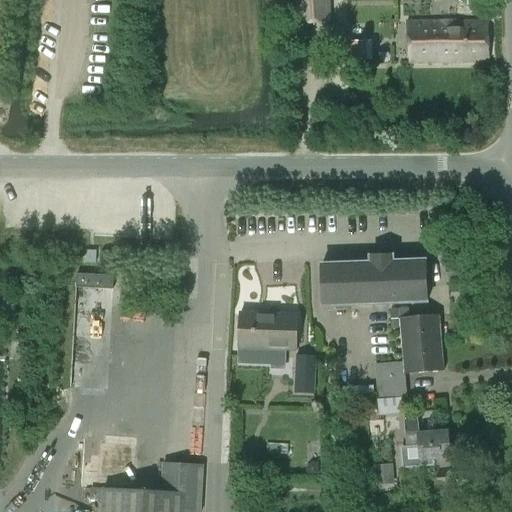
[(298,0),(300,26),(333,23),(330,0),(298,0)]
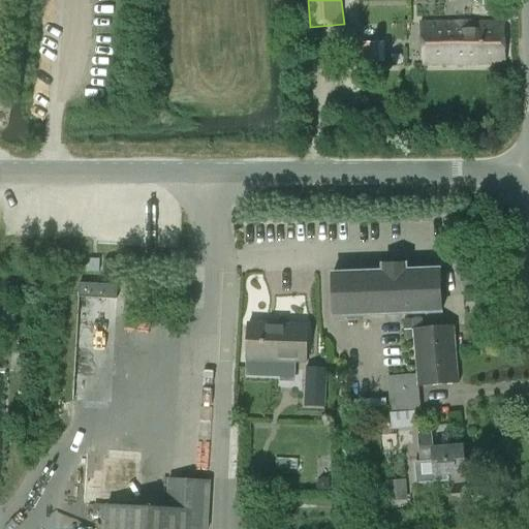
[(469,23),(421,23),(424,65),(506,64),(504,23),(473,23),(469,23)]
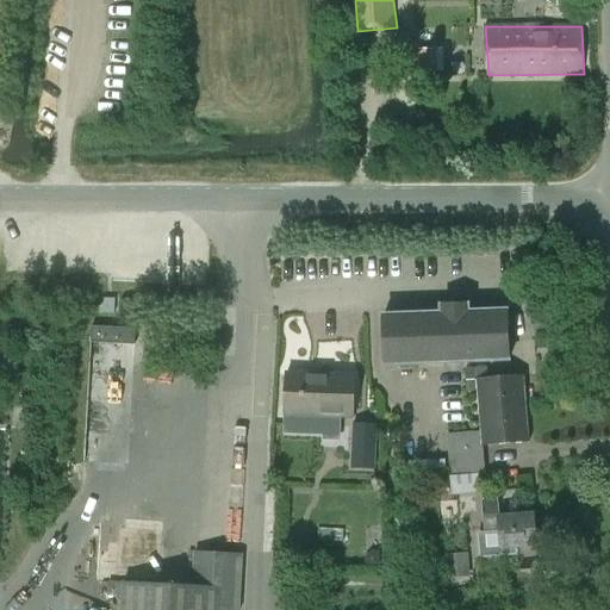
[(443,48),(418,48),(418,73),(443,73),(443,48)]
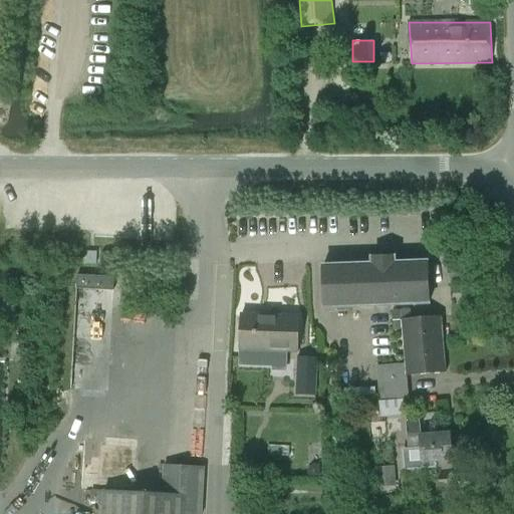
[(373,264),(324,266),(325,308),(431,303),(429,262),(396,263),(395,257),(373,258),(373,264)]
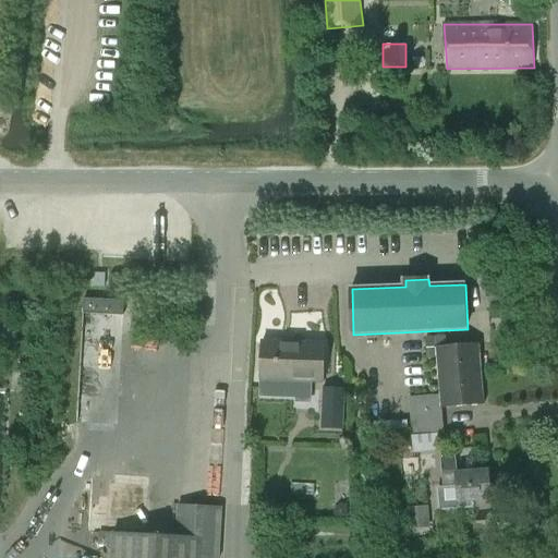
[(488,308),(513,306),(512,286),(487,288),(488,308)]
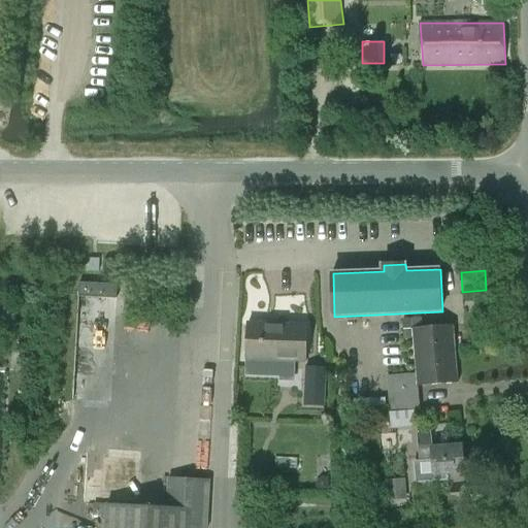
[(117,299),(118,285),(79,283),(78,297),(117,299)]
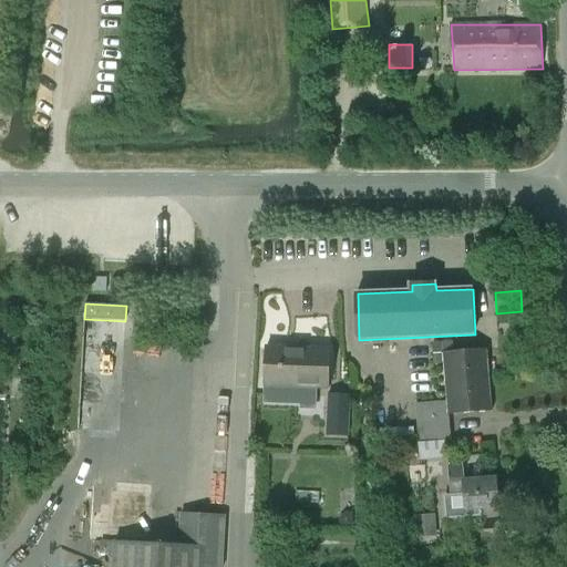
[(449,401),(418,404),(421,443),(444,441),(453,441),(451,415),(493,412),(487,350),(455,352),(454,342),(434,343),(435,364),(445,363),(449,401)]
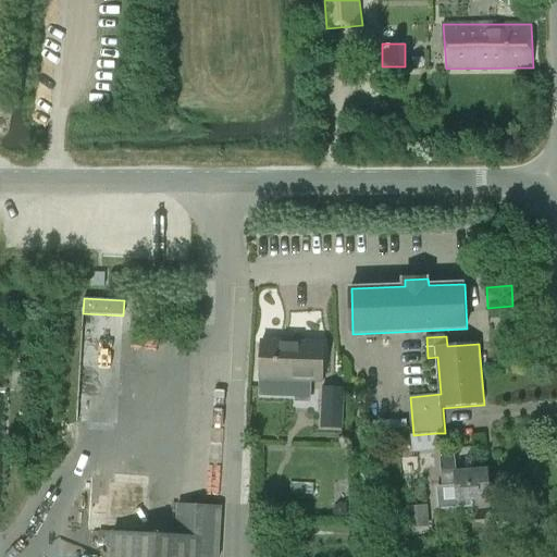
[(323,382),(325,344),(262,341),(261,379),(323,382)]
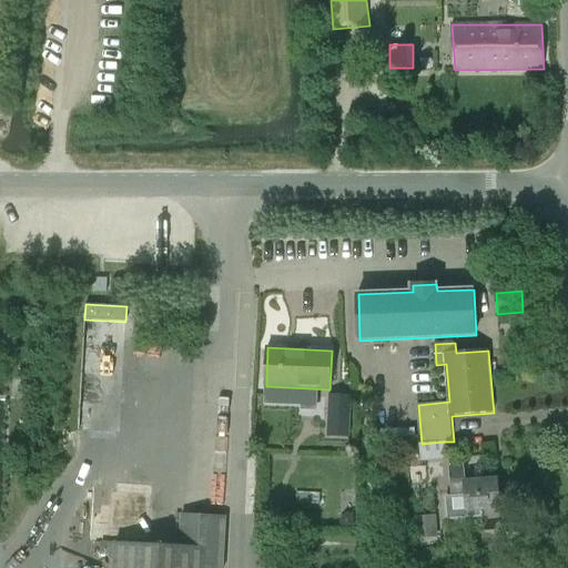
[(16,350),(14,366),(26,367),(27,350),(16,350)]
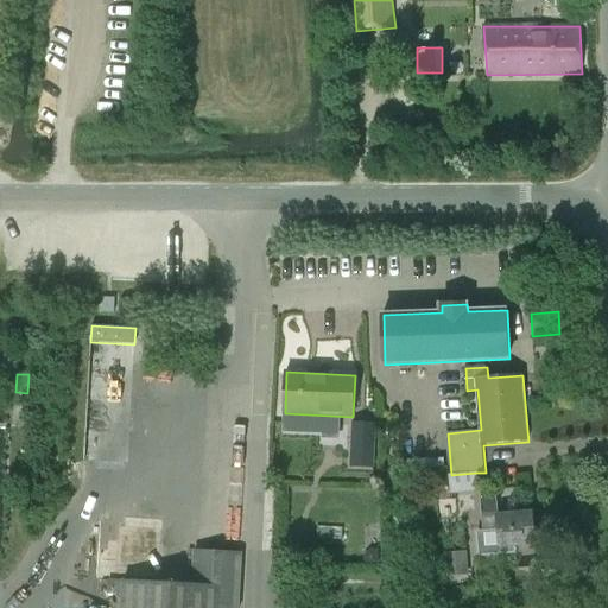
[(353,422),(352,451),(375,453),(377,423),(353,422)]
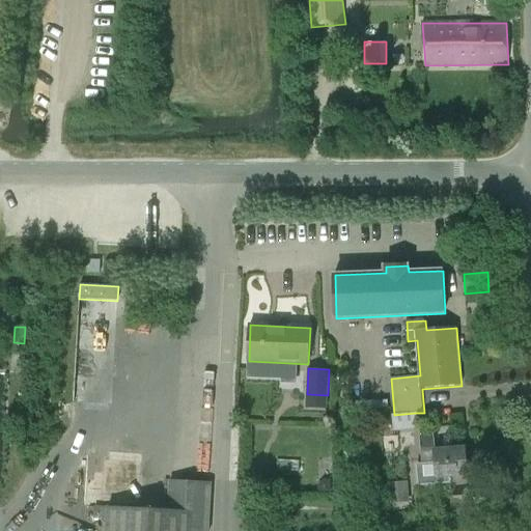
[(416,413),(394,415),(395,430),(417,428),(416,413)]
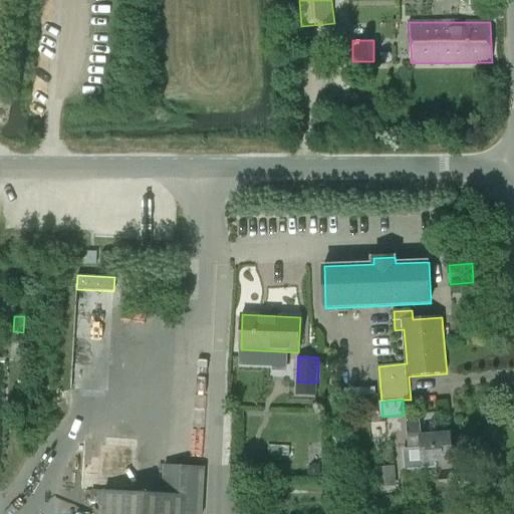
[(453,460),(451,433),(422,436),(421,418),(407,419),(410,449),(403,450),(405,471),(437,469),(436,462),(453,460)]
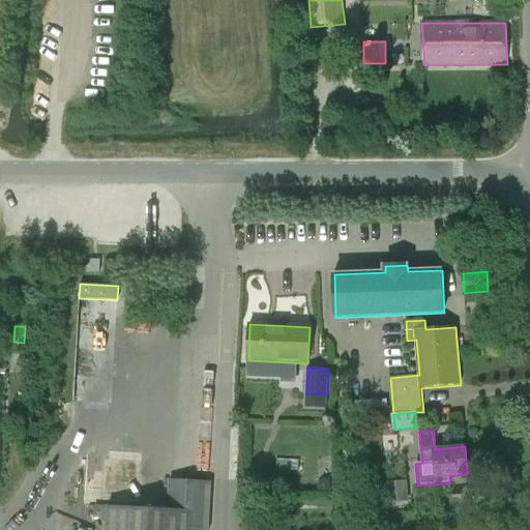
[(208,529),(211,482),(170,480),(169,509),(95,505),(95,518),(108,519),(107,529),(208,529)]
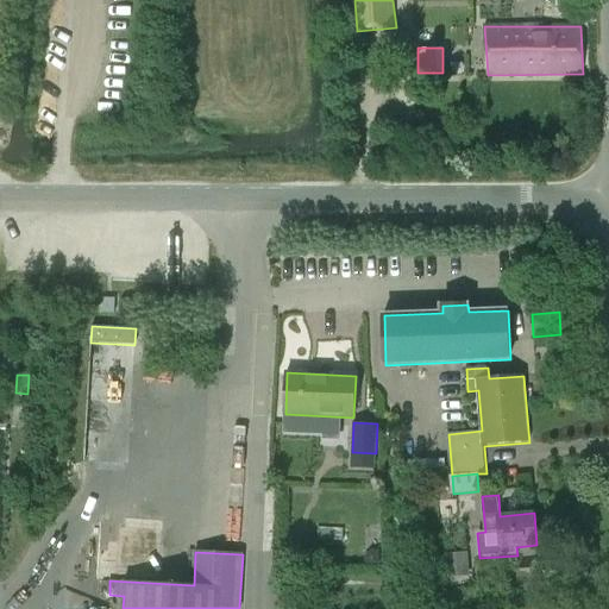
[(447,577),(468,576),(466,553),(445,556),(447,577)]
